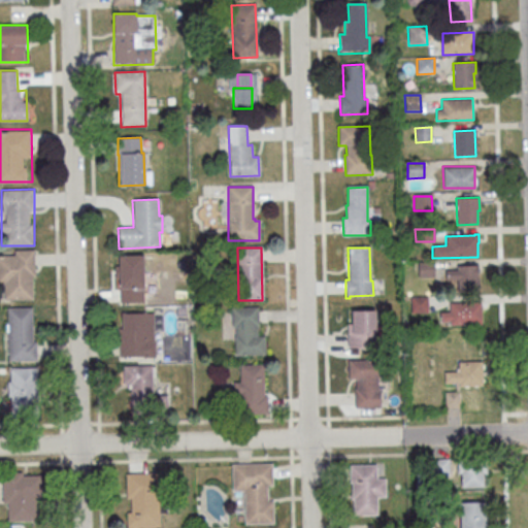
[(35,251),(0,250),(0,285),(4,286),(4,299),(36,299),(35,251)]
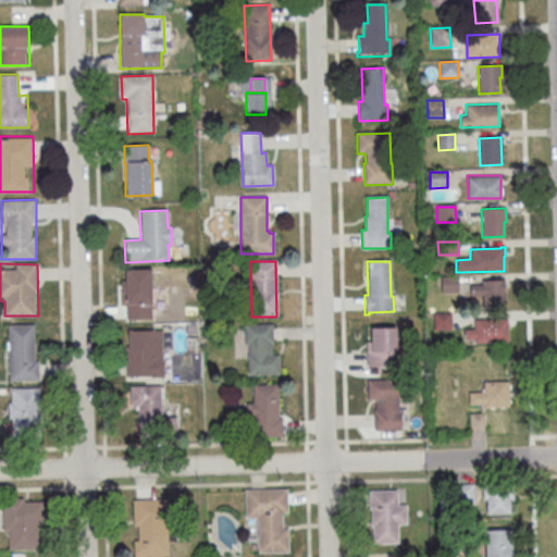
[(150,270),(151,320),(126,321),(125,294),(121,294),(121,282),(125,282),(125,270),(150,270)]
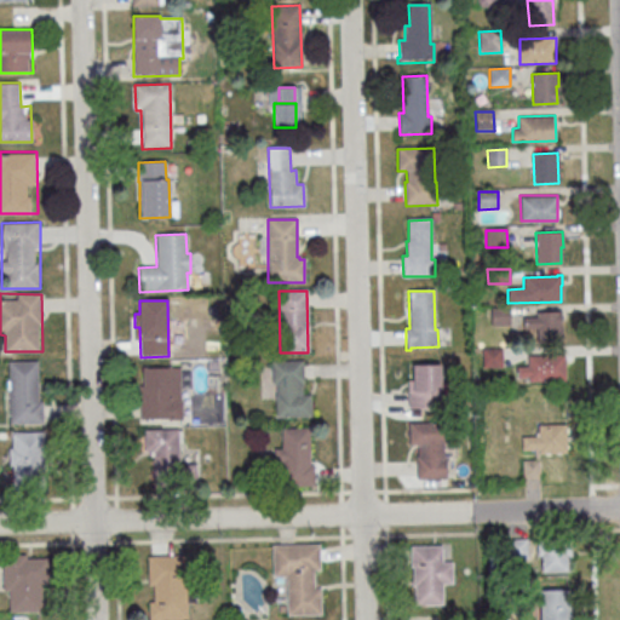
[(491,310),(492,327),(510,326),(509,309),(491,310)]
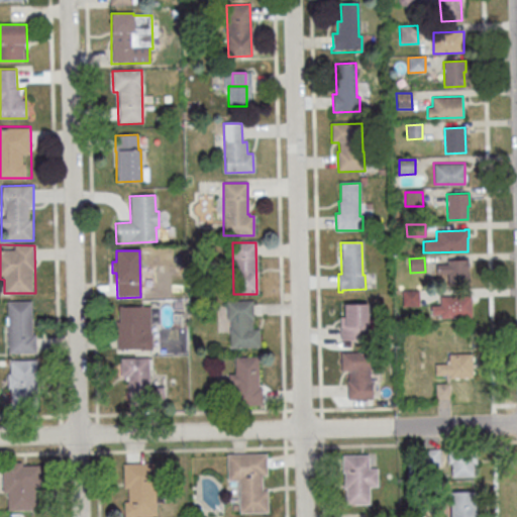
[(435,275),(448,275),(448,283),(468,282),(468,261),(448,261),(448,265),(435,266),(435,275)]
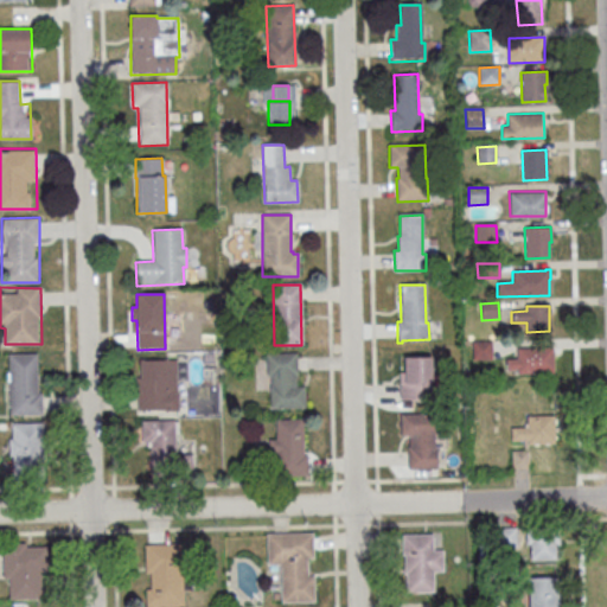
[(471,343),(472,362),(491,360),(491,343),(471,343)]
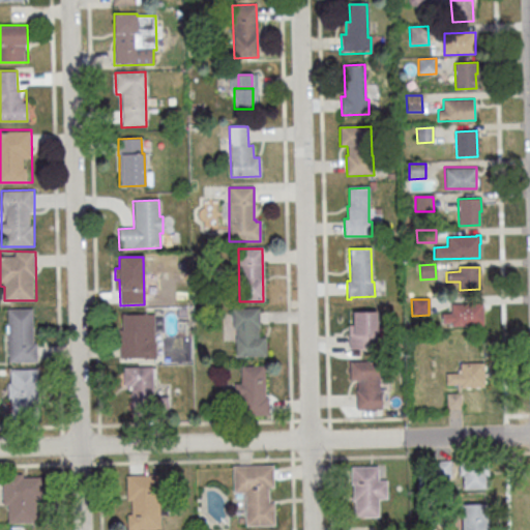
[(482,303),(482,325),(451,326),(451,323),(442,323),(442,315),(451,314),(451,304),(482,303)]
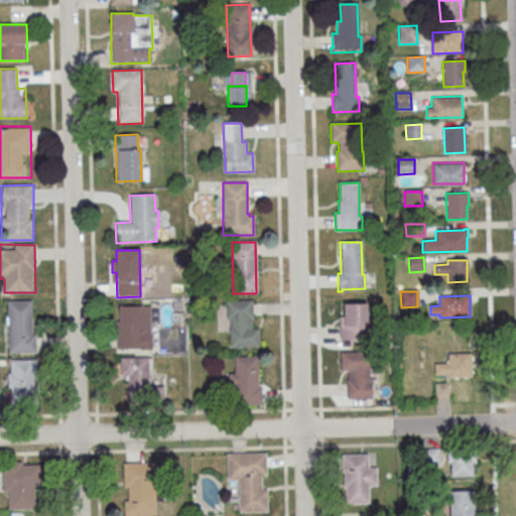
[(7,300),(7,353),(35,353),(35,300),(7,300)]
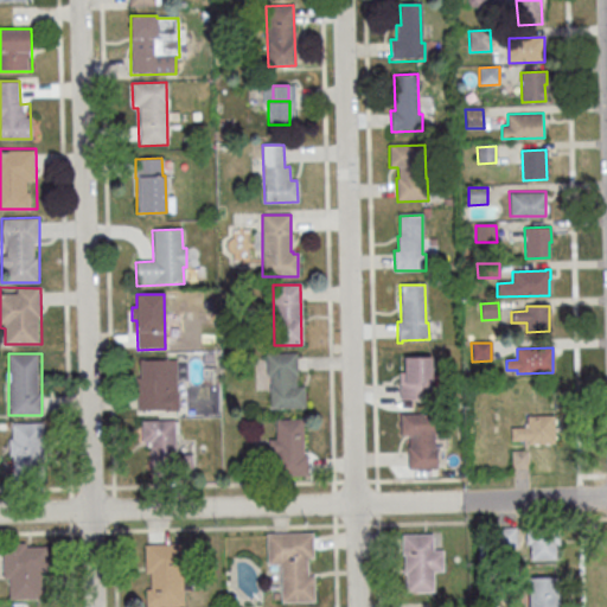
[(266,355),(295,355),(296,376),(295,376),(295,388),(304,388),(304,409),(269,410),(269,388),(270,388),(269,376),(266,376),(266,355)]
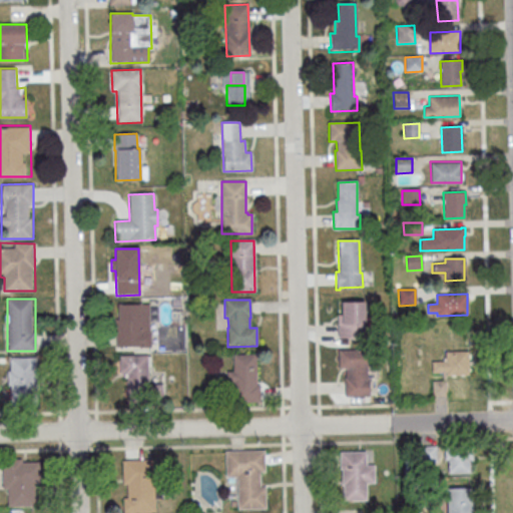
[(341,302),(364,302),(365,324),(364,324),(365,337),(338,338),(337,316),(342,315),(341,302)]
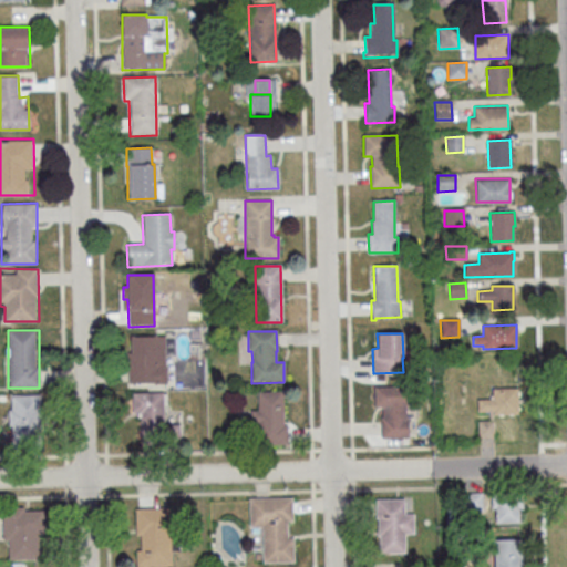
[(127,384),(127,353),(130,352),(130,337),(164,337),(164,368),(166,368),(166,384),(127,384)]
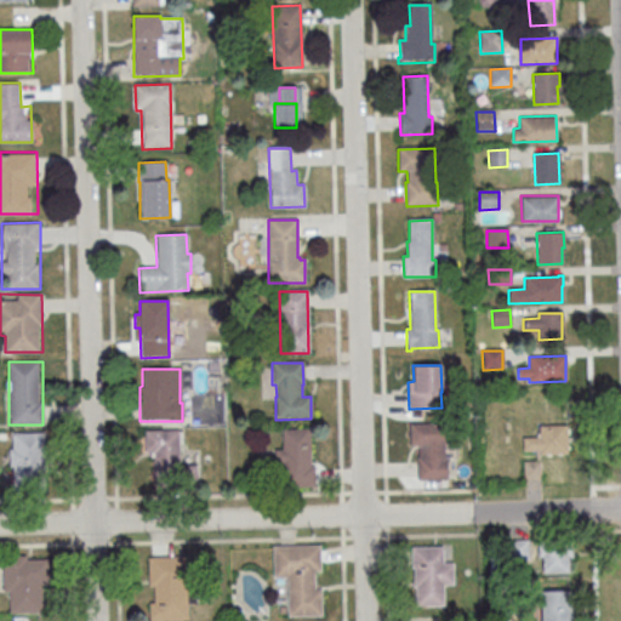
[(409,425),(443,423),(444,457),(446,457),(446,479),(417,480),(416,457),(419,457),(419,446),(410,446),(409,425)]
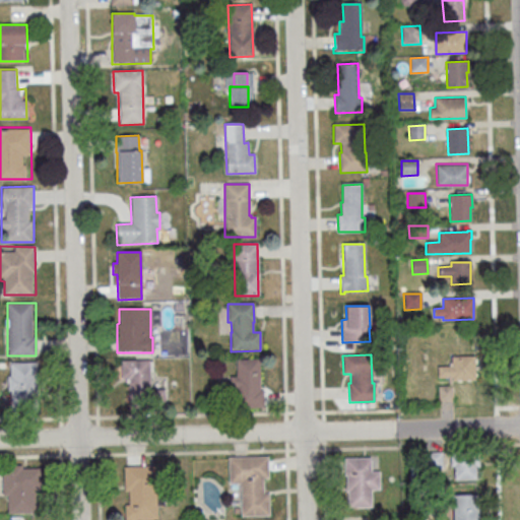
[(474,355),(475,380),(452,381),(452,386),(448,386),(448,378),(438,379),(438,367),(452,367),(451,356),(474,355)]
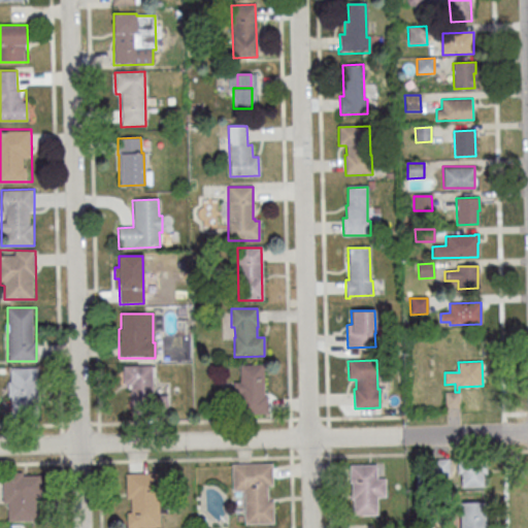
[(239,383),(239,366),(263,365),(264,396),(266,396),(267,415),(238,415),(238,395),(233,396),(233,384),(239,383)]
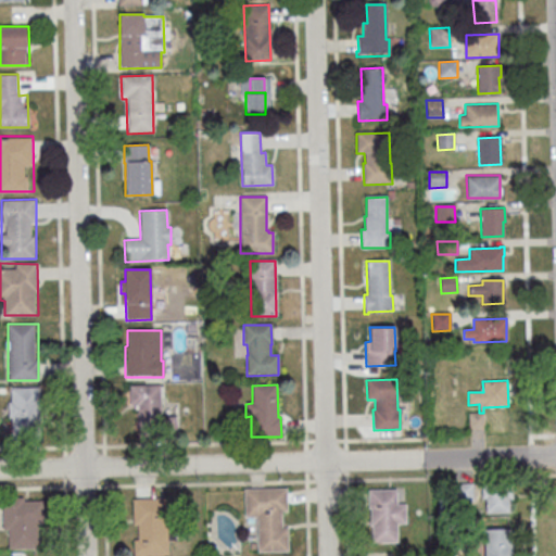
[(137,406),(129,406),(128,387),(160,386),(160,417),(176,417),(176,436),(137,437),(137,406)]
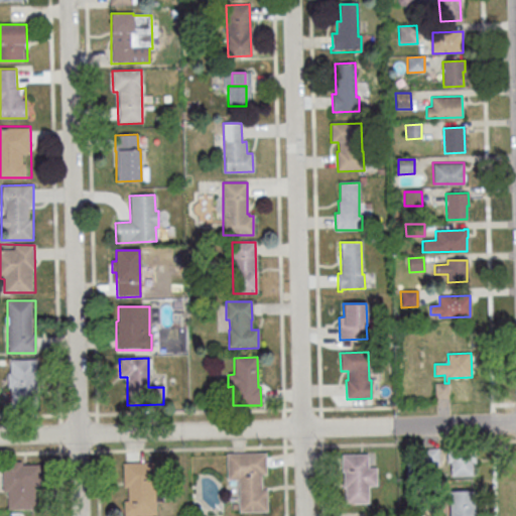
[(36,359),(8,359),(8,401),(36,401),(36,359)]
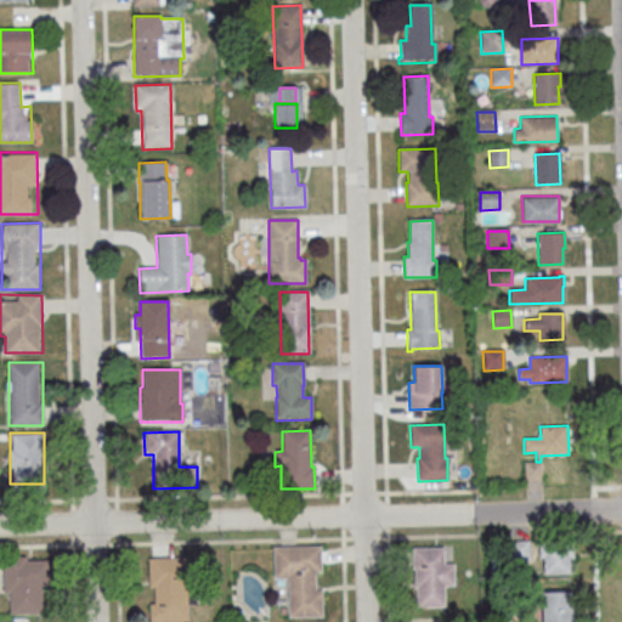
[(541,462),(536,462),(524,462),(524,481),(542,481),(542,462),(541,462)]
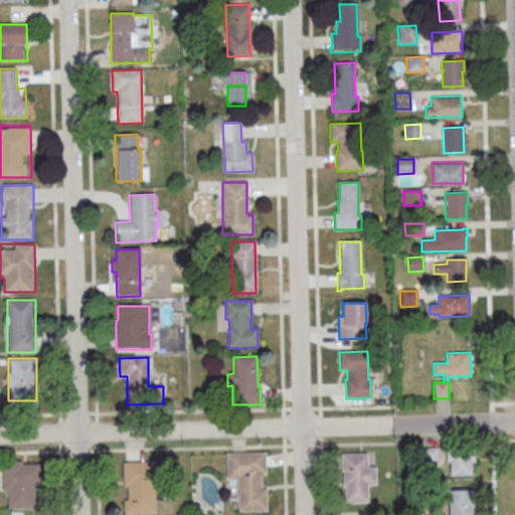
[(446,448),(474,447),(475,463),(471,463),(471,476),(450,476),(450,463),(446,464),(446,448)]
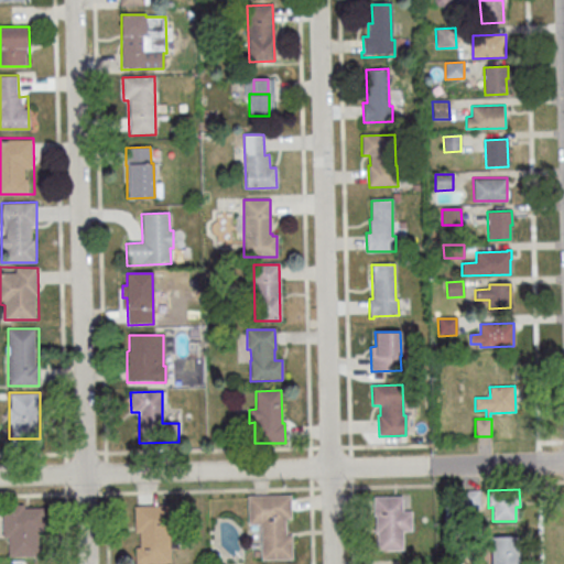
[(458,491),(479,491),(479,510),(459,510),(458,491)]
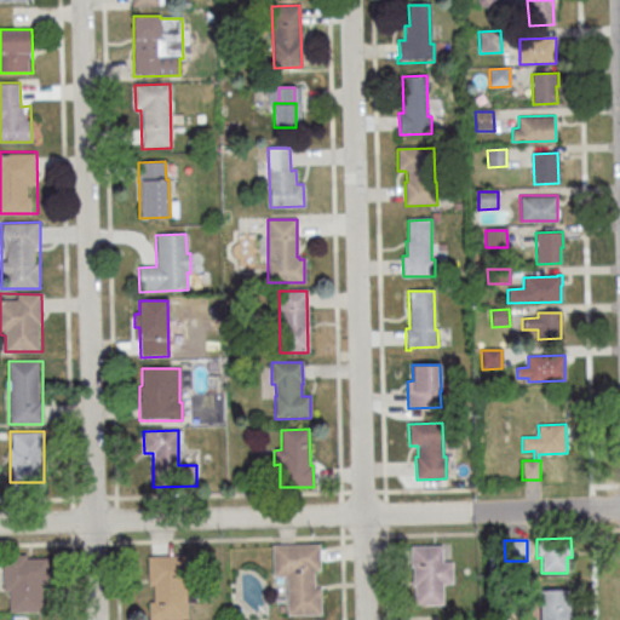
[(270,546),(319,544),(320,572),(314,572),(315,590),(320,590),(321,616),(286,618),(285,579),(271,579),(270,546)]
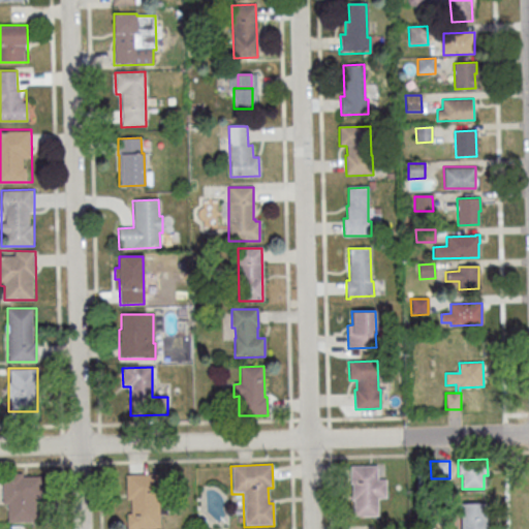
[(377,499),(377,517),(353,517),(353,501),(351,501),(351,485),(350,485),(350,467),(377,466),(377,480),(385,480),(385,499),(377,499)]
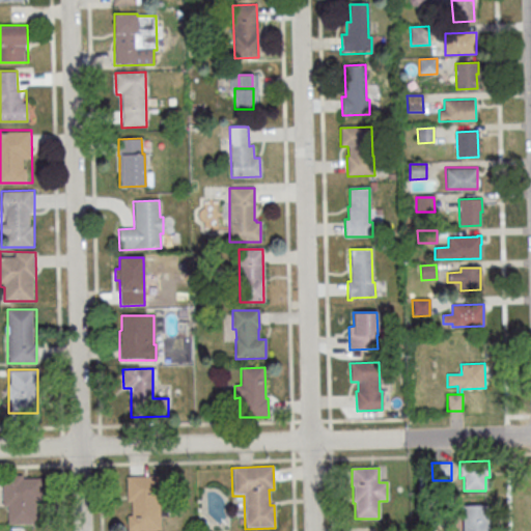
[(126,478),(160,477),(161,503),(166,503),(167,518),(161,518),(161,530),(131,530),(131,500),(127,500),(126,478)]
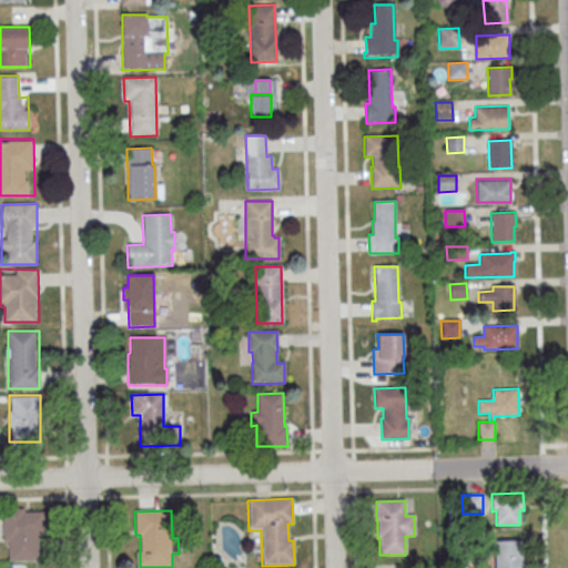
[(494,567),(494,540),(521,540),(521,567),(494,567)]
